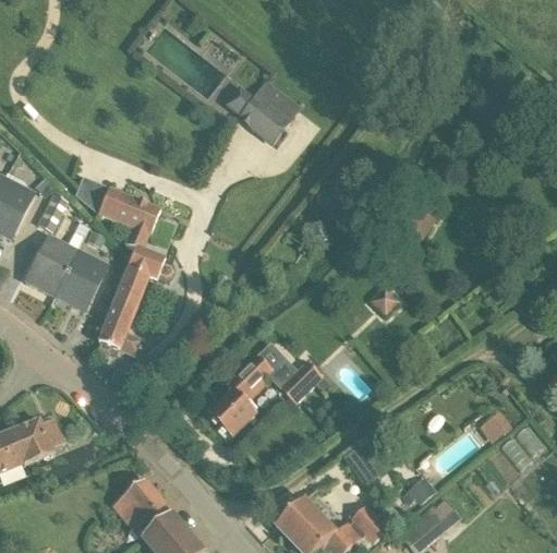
[(255,96),(241,85),(226,104),(240,115),(239,118),(274,145),(293,120),(257,93),(255,96)]
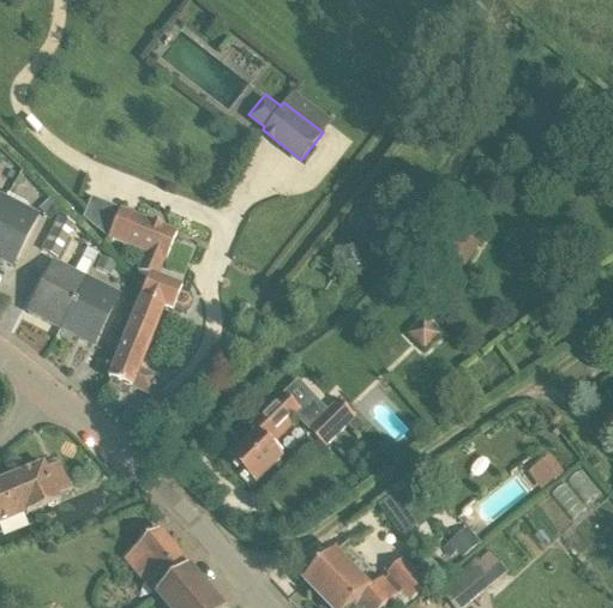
[(0,256),(12,262),(37,211),(6,196),(0,206),(0,256)]
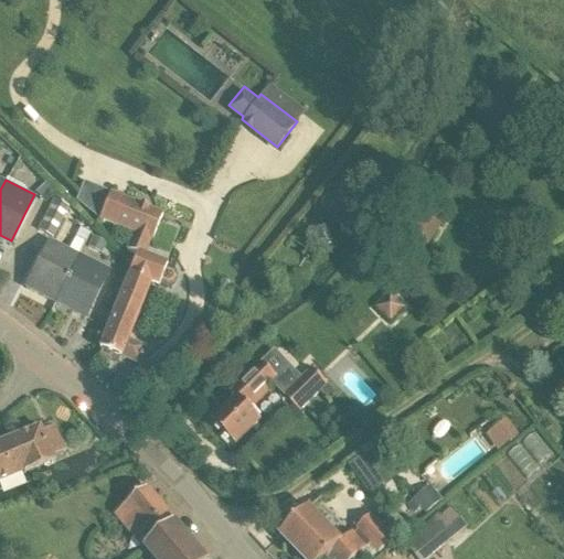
[(46,180),(35,190),(44,200),(55,190),(46,180)]
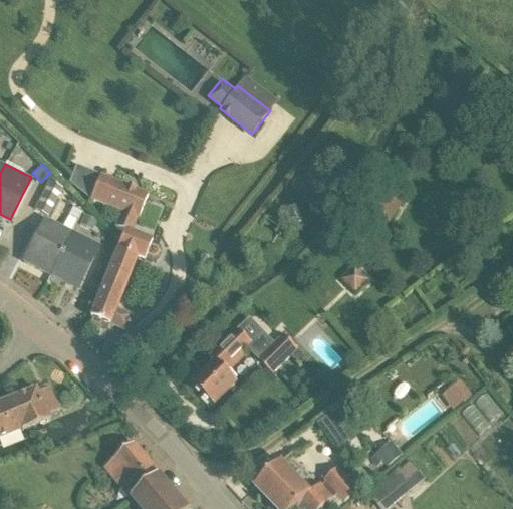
[(133,312),(116,305),(138,256),(144,258),(145,257),(152,259),(159,256),(162,247),(159,240),(153,238),(153,237),(134,229),(150,192),(101,172),(90,197),(120,210),(115,224),(126,229),(121,241),(122,241),(91,314),(110,321),(126,328),(133,312)]
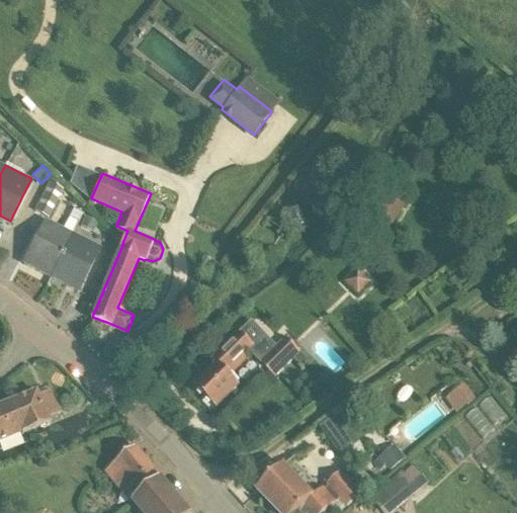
[(50,214),(63,187),(50,180),(35,207),(50,214)]
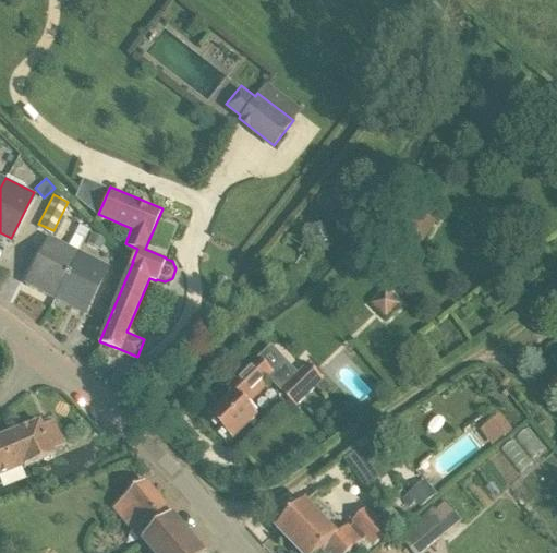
[(400,250),(411,232),(408,230),(425,204),(411,194),(383,238),(400,250)]
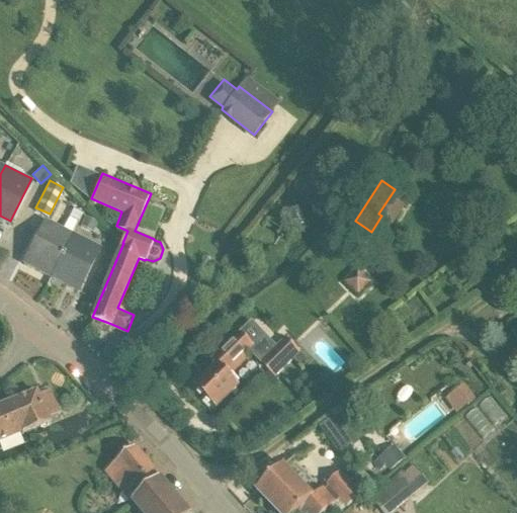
[(74,205),(70,215),(79,219),(83,209),(74,205)]
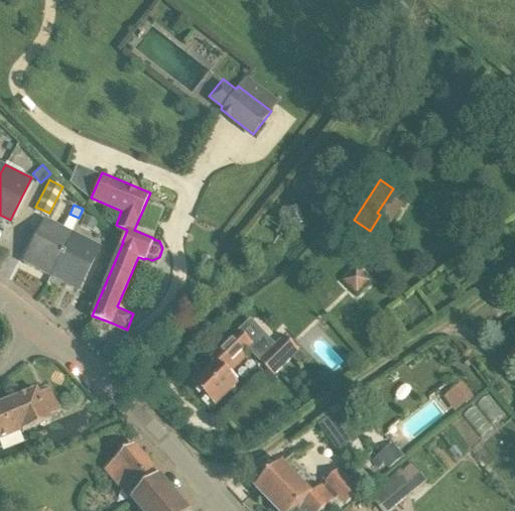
[(86,213),(81,222),(93,229),(98,220),(86,213)]
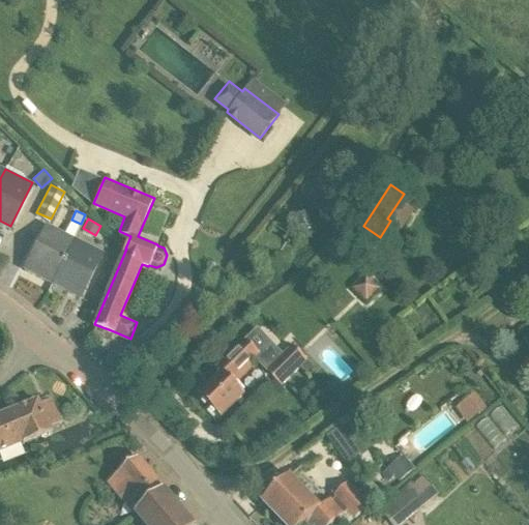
[(53,281),(76,237),(47,223),(25,266),(53,281)]
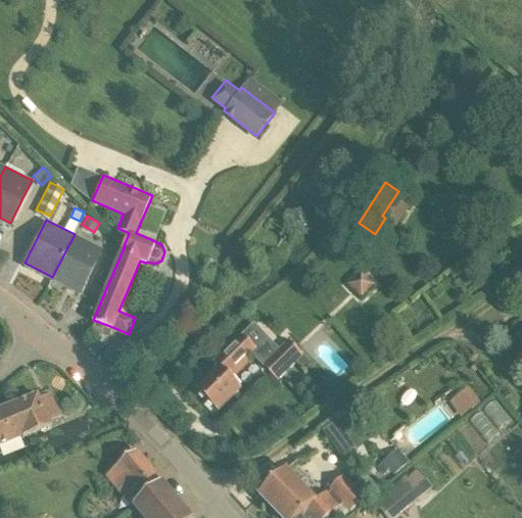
[(80,291),(101,247),(75,234),(52,277),(80,291)]
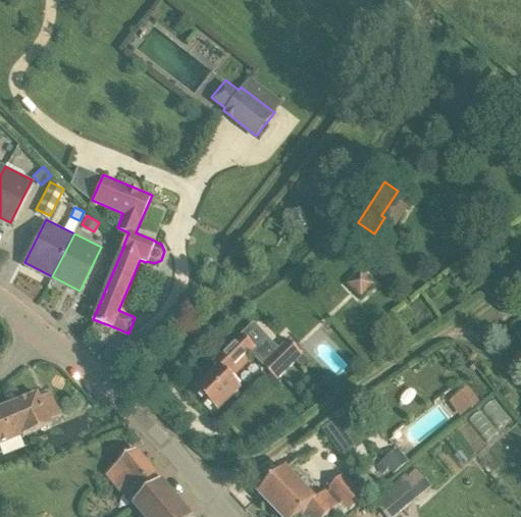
[(363,294),(372,281),(359,270),(349,283),(363,294)]
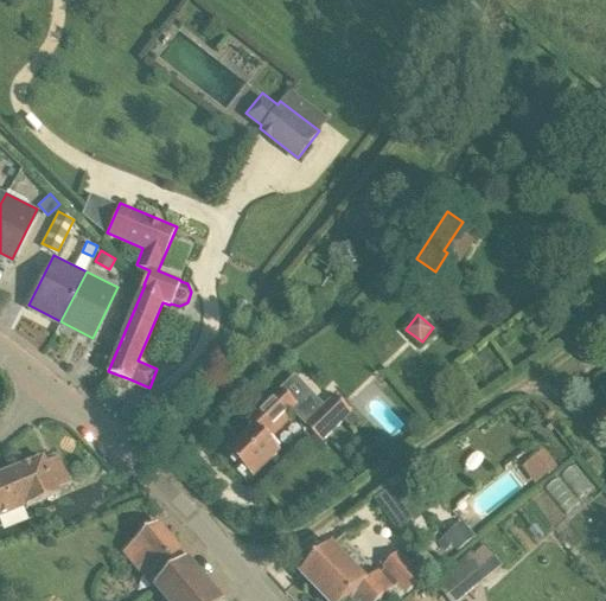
[(336,390),(325,401),(295,371),(281,385),(249,416),(255,423),(230,449),(254,475),(281,448),(267,433),(293,407),(306,421),(324,439),(346,416),(352,422),(359,414),(353,409),(336,390)]
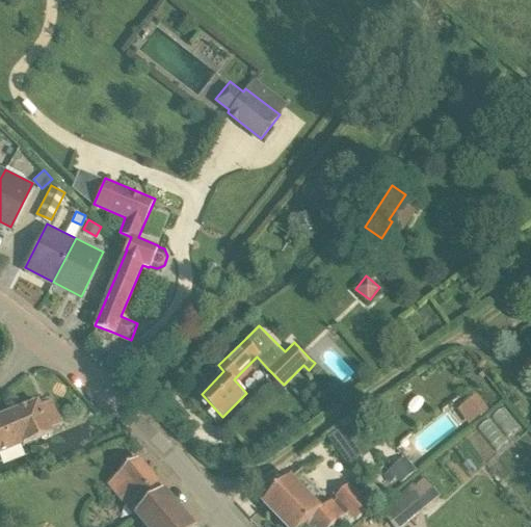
[(472,396),(483,411),(489,405),(478,391),(472,396)]
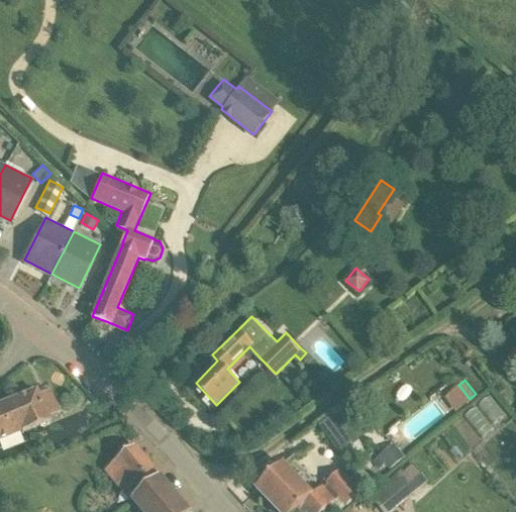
[(60,409),(50,386),(38,391),(36,387),(0,401),(0,434),(19,427),(21,429),(49,418),(47,414),(60,409)]
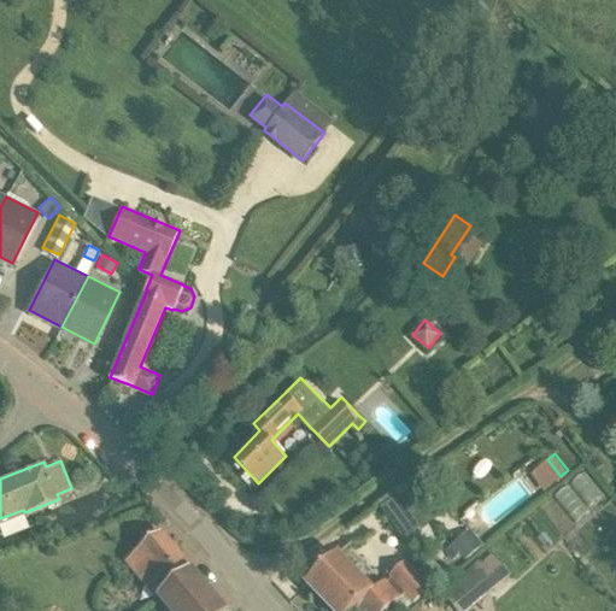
[(572,480),(590,499),(600,489),(582,470),(572,480)]
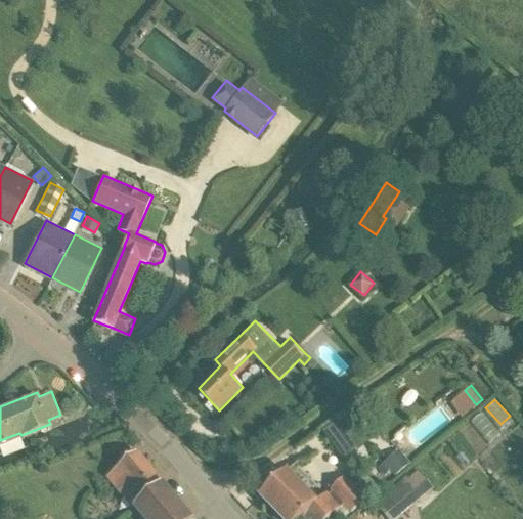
[(344,456),(357,445),(338,418),(324,428),(344,456)]
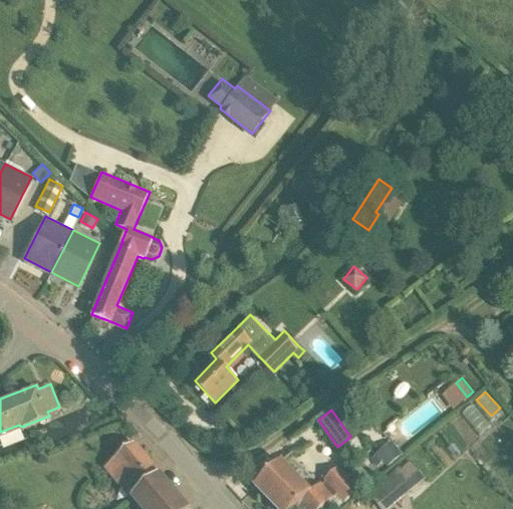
[(394,438),(374,453),(380,460),(383,458),(389,464),(404,452),(394,438)]
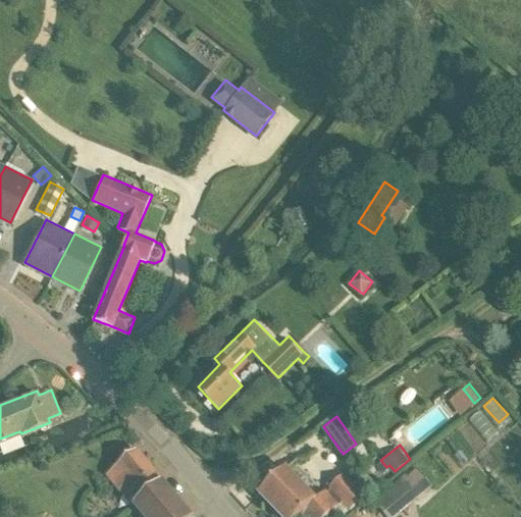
[(134,501),(162,478),(137,448),(119,462),(109,470),(134,501)]
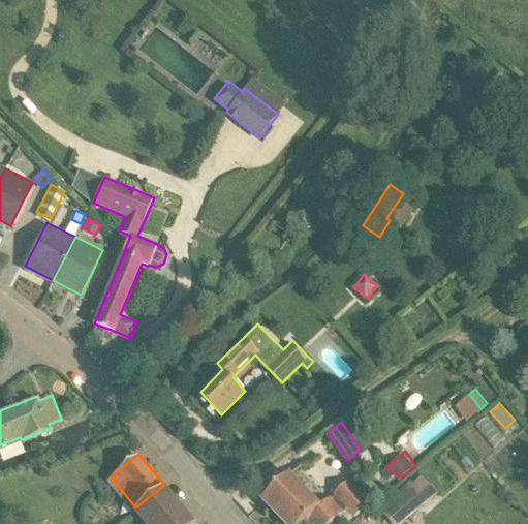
[(394,523),(395,523),(431,496),(438,489),(423,470),(415,478),(413,474),(377,503),(394,523)]
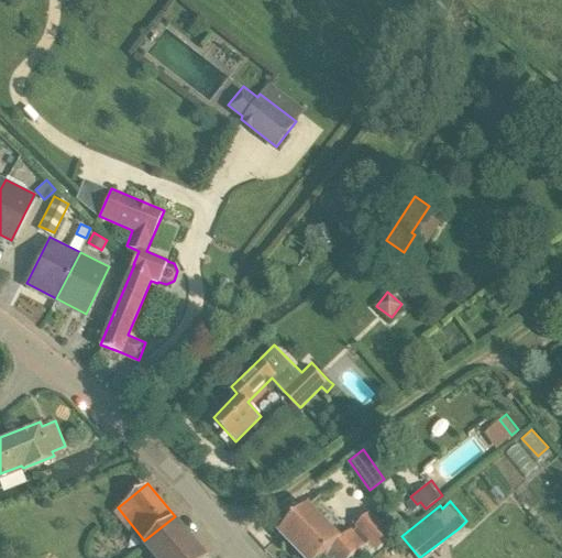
[(341,537),(310,504),(282,531),(309,557),(321,557),(327,554),(330,557),(351,557),(356,553),(371,539),(378,547),(396,531),(374,506),(355,523),(357,525),(354,528),(352,526),(341,537)]
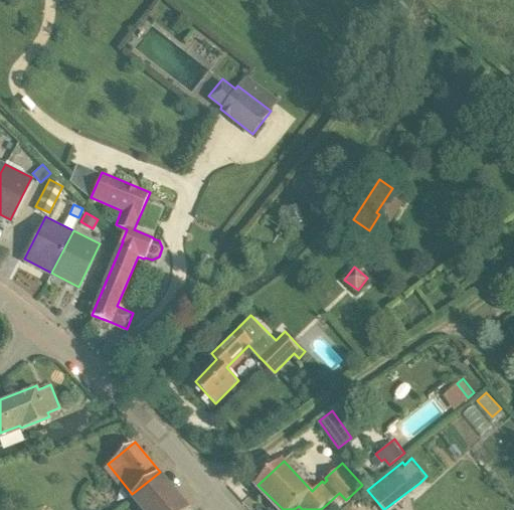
[(191,509),(192,509),(160,472),(132,494),(144,509),(191,509)]
